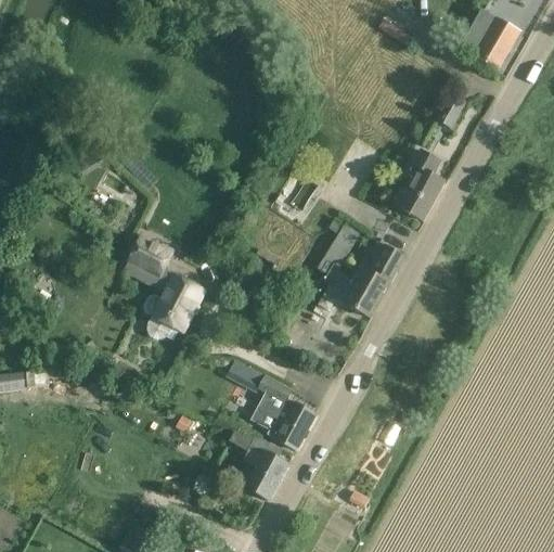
[(497,0),(491,9),(509,20),(515,9),(522,12),(528,0),(516,0),(513,7),(501,0),(497,0)]
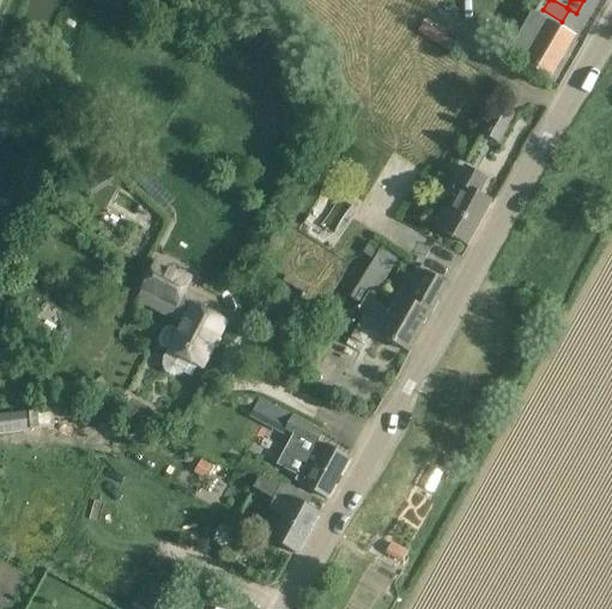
[(547,19),(523,61),(551,77),(575,34),(547,18),(547,19)]
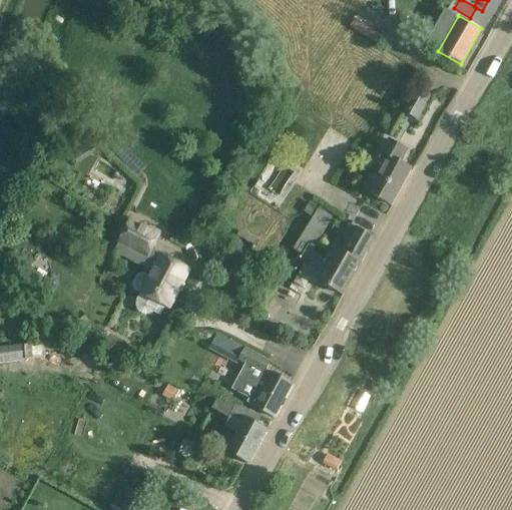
[(406,111),(418,118),(431,96),(419,89),(406,111)]
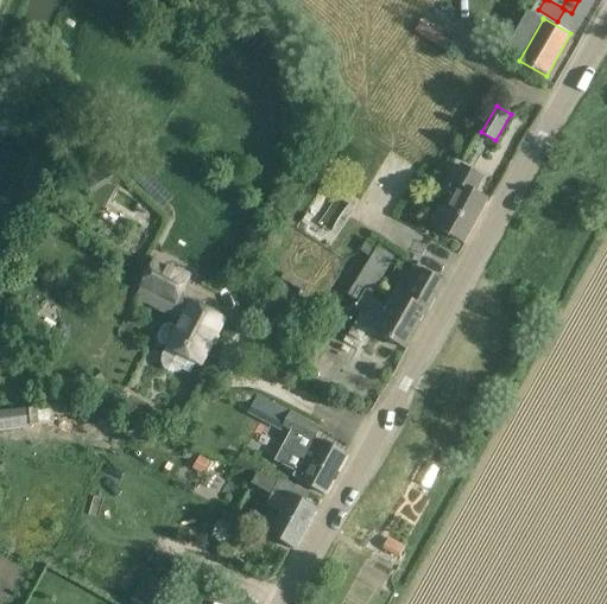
[(336,159),(330,170),(340,176),(347,165),(336,159)]
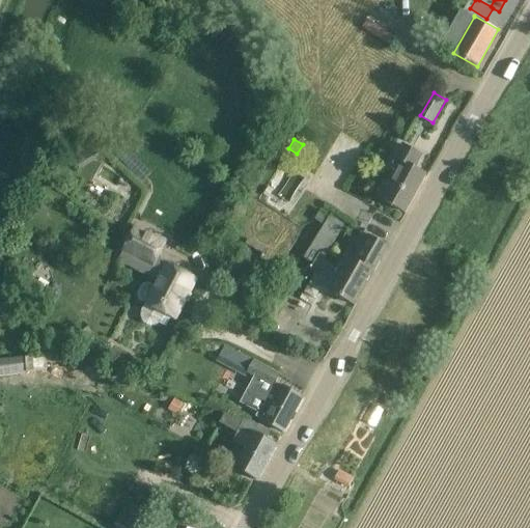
[(96,140),(85,146),(93,160),(105,153),(96,140)]
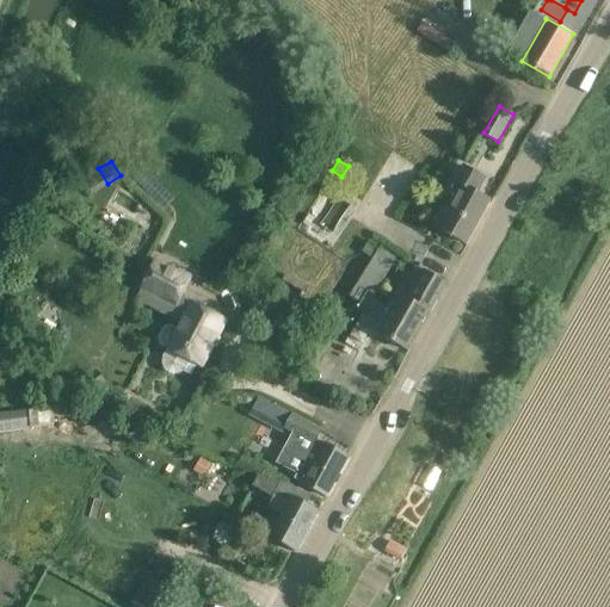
[(437,225),(444,230),(464,241),(488,198),(473,190),(480,177),(482,178),(484,177),(463,166),(448,194),(453,198),(437,225)]
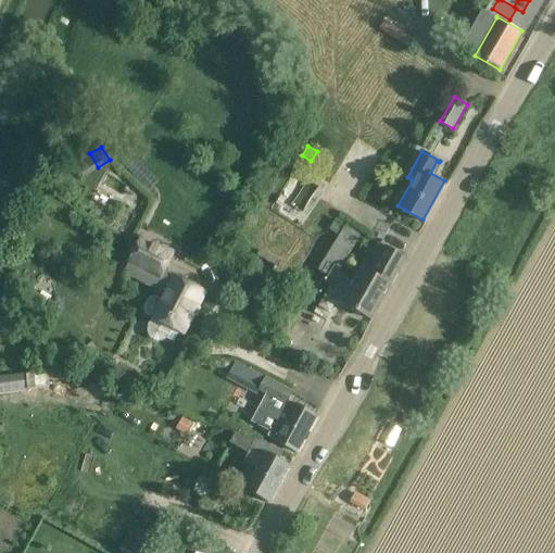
[(529,163),(526,170),(535,175),(540,167),(529,163)]
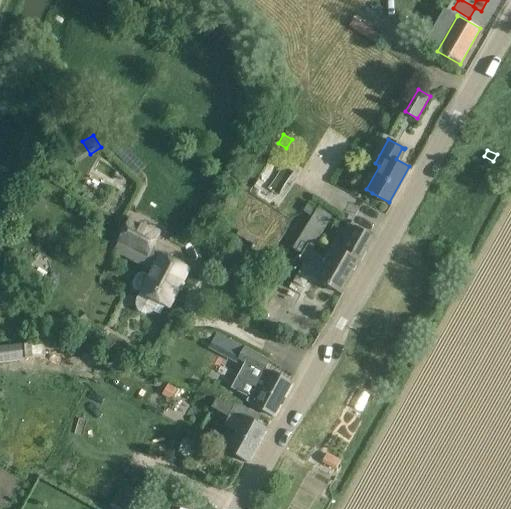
[(272,152),(269,158),(276,162),(279,156),(272,152)]
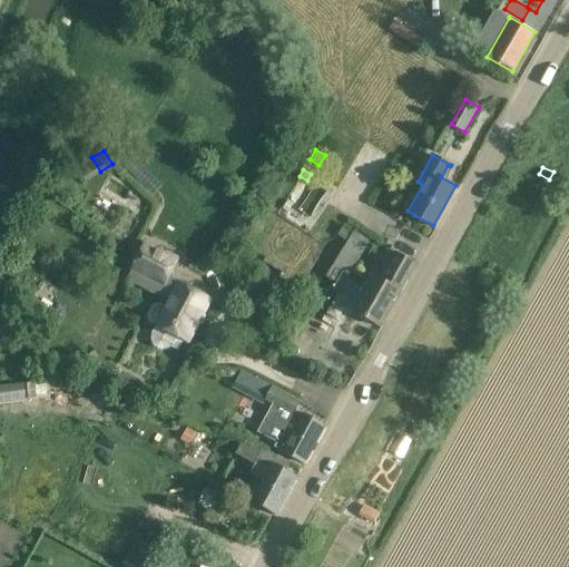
[(292,191),(282,206),(286,209),(292,201),(293,201),(297,194),(292,191)]
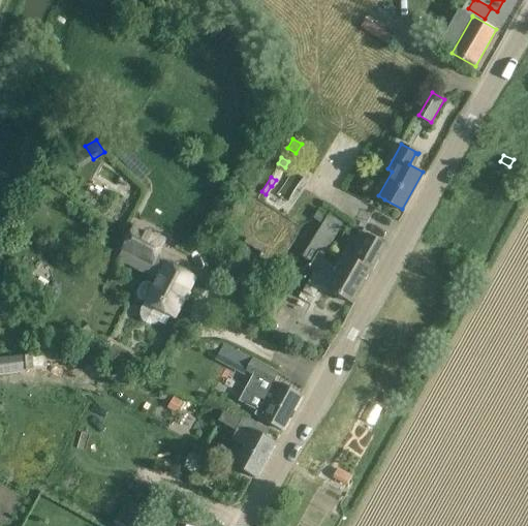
[(317,234),(304,257),(312,261),(317,265),(331,243),(344,222),(330,212),(319,206),(312,217),(323,223),(318,231),(317,234)]
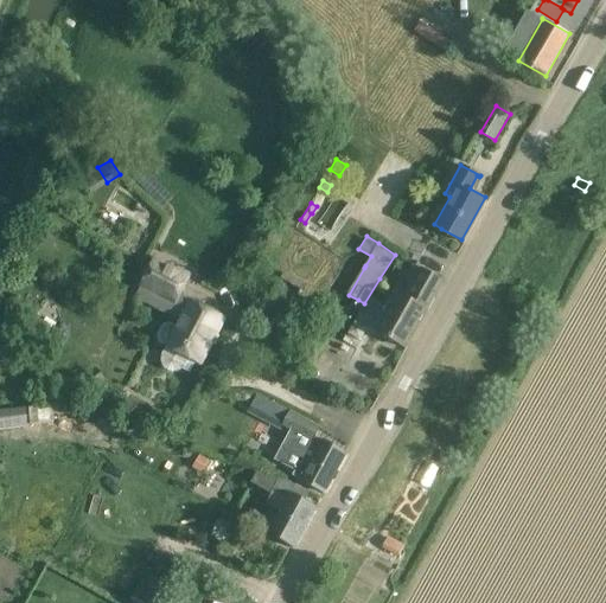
[(134,297),(178,316),(173,325),(168,322),(163,324),(157,334),(159,340),(164,342),(164,345),(199,364),(223,318),(187,299),(182,295),(191,273),(154,255),(134,297)]
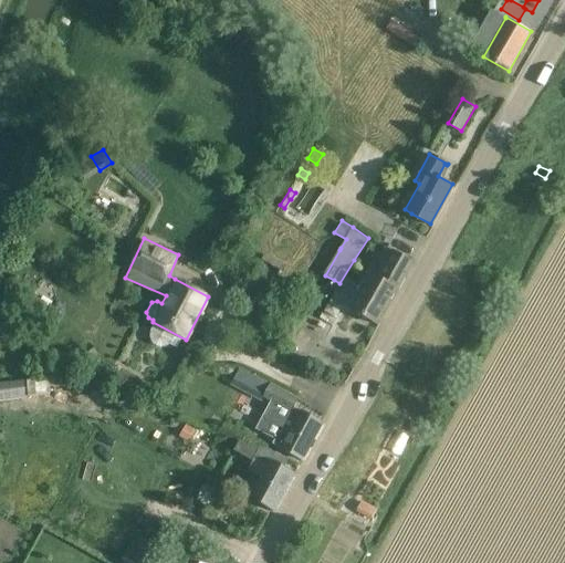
[(368,272),(359,288),(348,306),(376,323),(396,289),(389,284),(396,273),(403,277),(411,261),(391,250),(377,277),(368,272)]
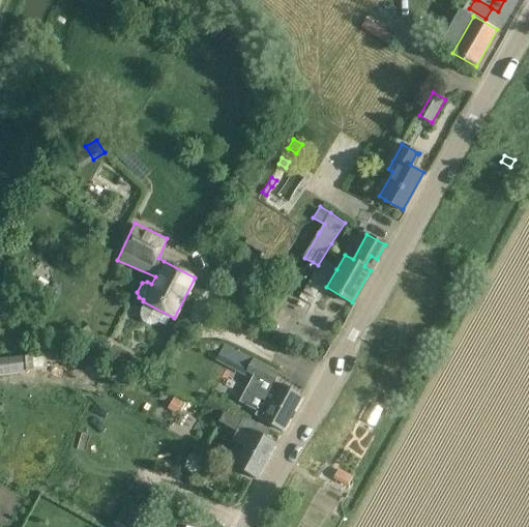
[(247,236),(239,250),(256,261),(264,247),(247,236)]
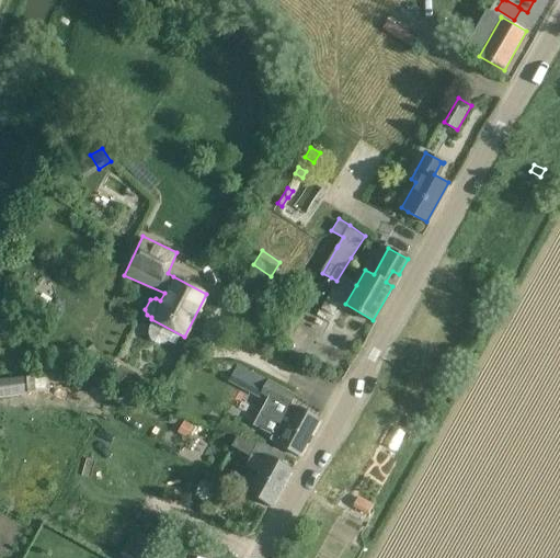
[(1,297),(0,298),(0,304),(8,308),(11,303),(1,297)]
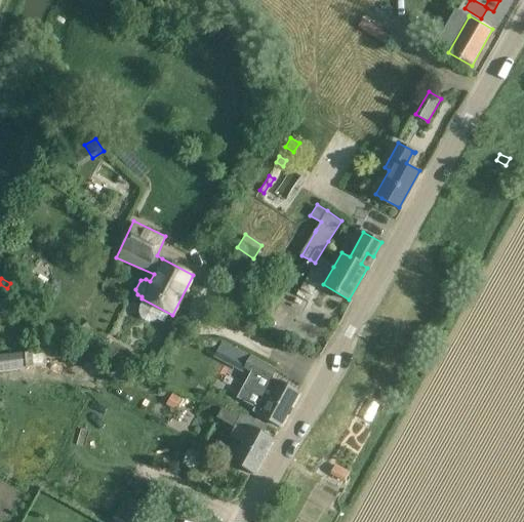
[(269,318),(265,325),(271,328),(275,321),(269,318)]
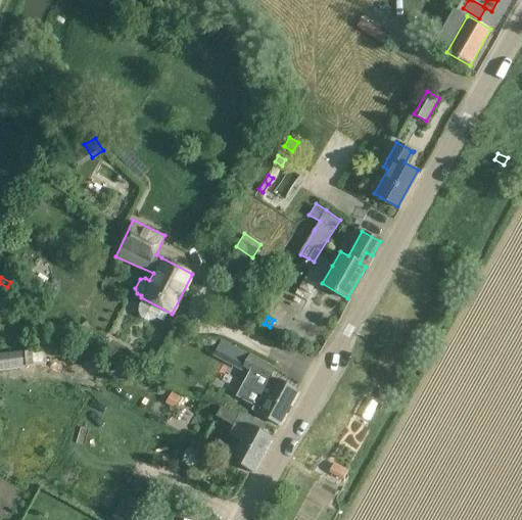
[(249,369),(235,395),(261,410),(258,413),(278,424),(297,389),(270,375),(274,368),(232,345),(227,353),(244,363),(243,366),(249,369)]
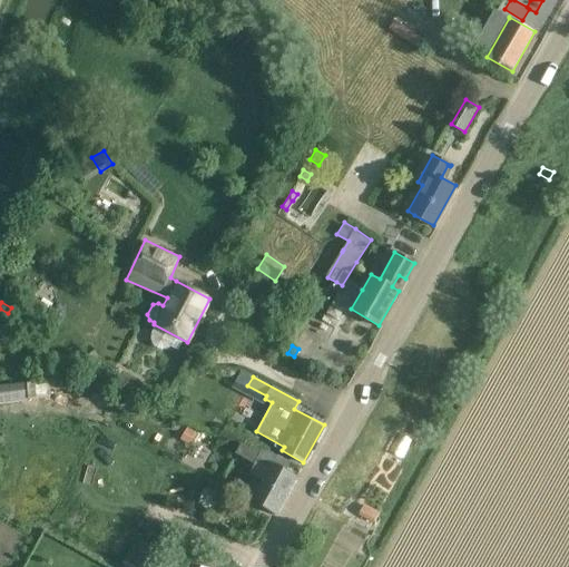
[(56,379),(52,388),(58,390),(52,402),(65,407),(74,385),(56,379)]
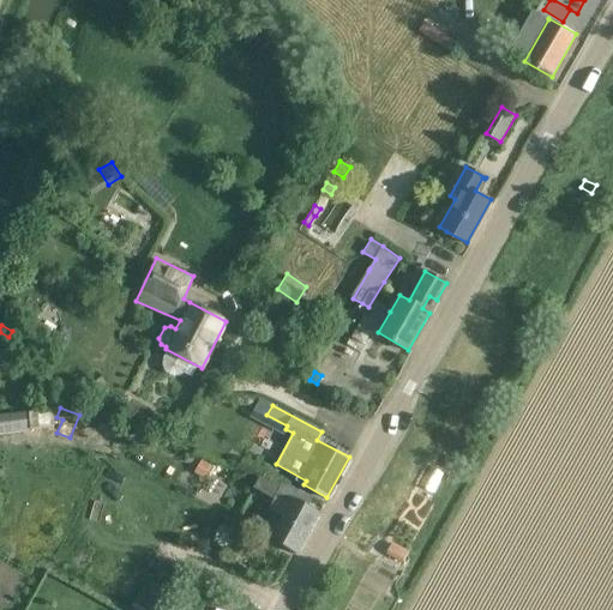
[(121,429),(115,441),(125,446),(131,434),(121,429)]
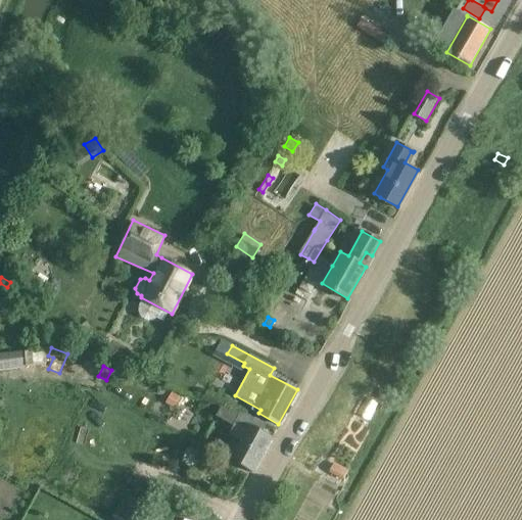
[(171,390),(164,402),(174,407),(180,395),(171,390)]
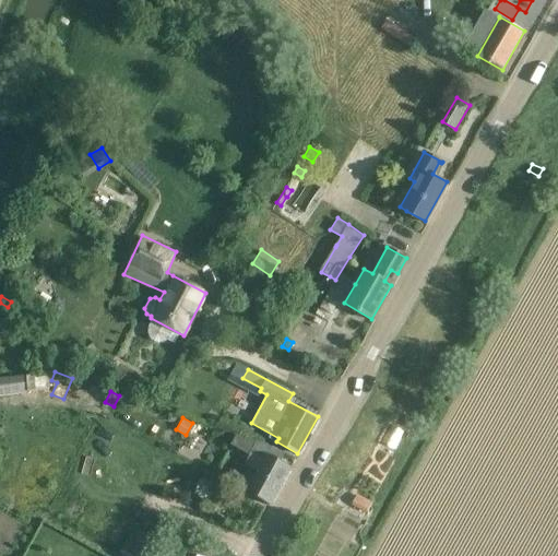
[(284,452),(264,442),(258,438),(257,439),(239,429),(232,444),(263,461),(247,489),(270,503),(289,466),(280,461),(284,452)]
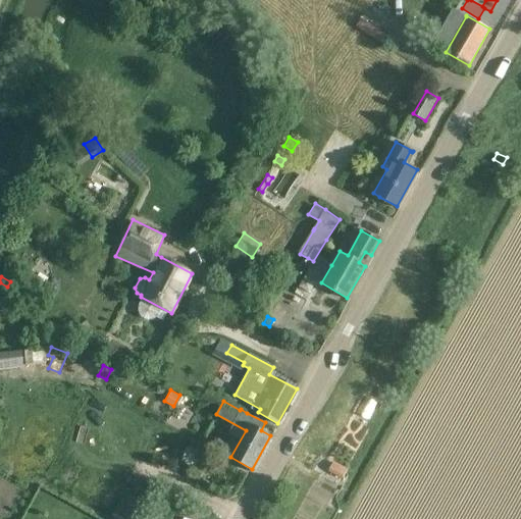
[(289,489),(292,491),(298,495),(312,469),(337,483),(347,467),(319,452),(318,453),(316,452),(312,449),(303,465),(301,468),(289,489)]
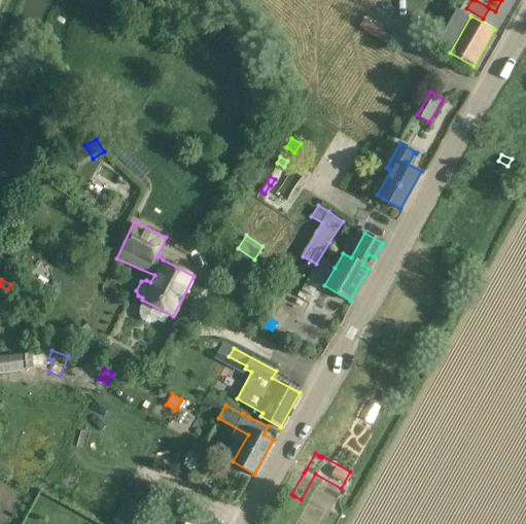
[(234,490),(223,494),(226,503),(238,499),(234,490)]
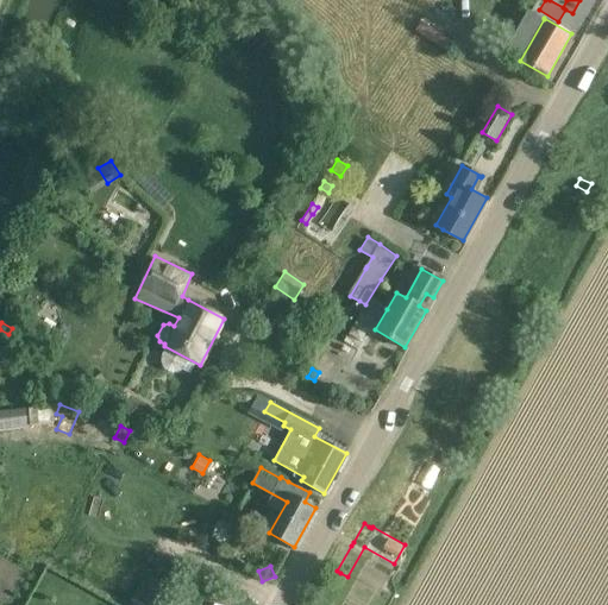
[(132,596),(129,602),(135,604),(143,604),(145,603),(146,604),(160,581),(144,572),(131,594),(132,596)]
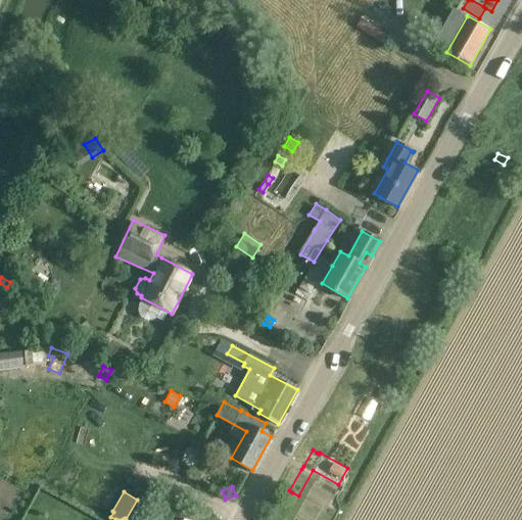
[(173,499),(164,515),(174,519),(177,519),(185,505),(173,499)]
